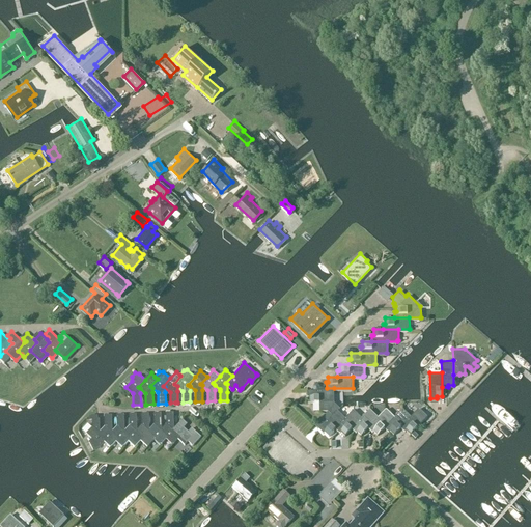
[(334,388),(327,388),(325,388),(307,388),(307,394),(309,394),(309,400),(319,400),(319,409),(328,409),(330,407),(330,399),(334,399),(334,388)]
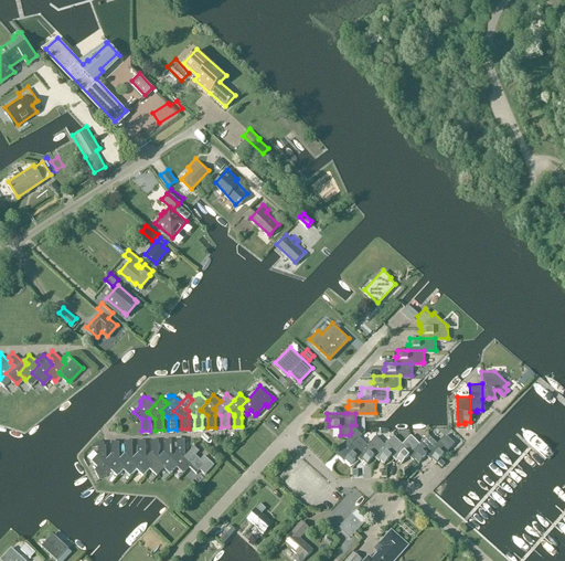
[(356,454),(368,443),(359,434),(361,432),(355,426),(355,425),(351,425),(351,433),(349,435),(353,440),(339,454),(343,458),(345,457),(350,462),(356,454)]
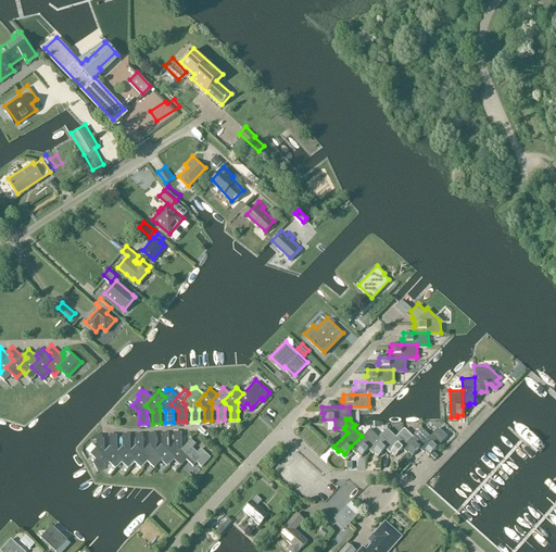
[(379,435),(368,447),(373,451),(374,450),(378,454),(384,447),(395,435),(388,426),(387,427),(379,435)]
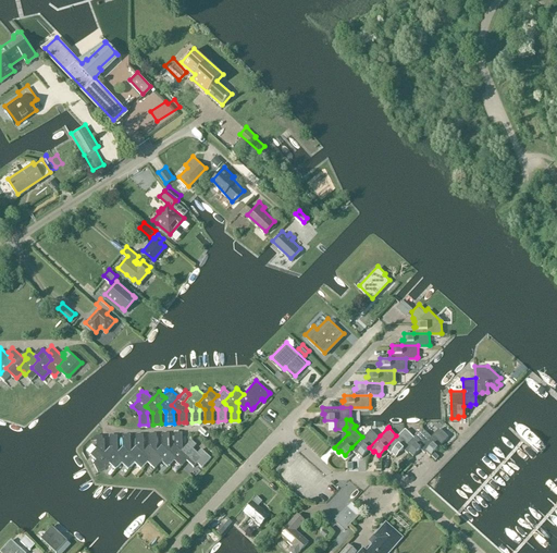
[(396,435),(385,447),(390,452),(392,450),(396,454),(403,446),(413,435),(405,427),(405,428),(396,435)]
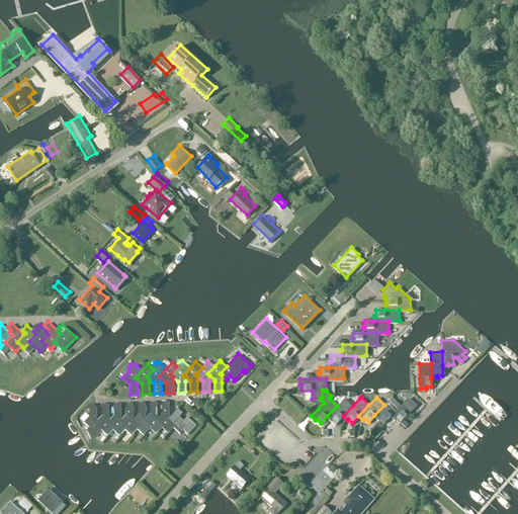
[(384,405),(374,415),(378,419),(379,418),(383,422),(391,415),(401,404),(393,397),(384,405)]
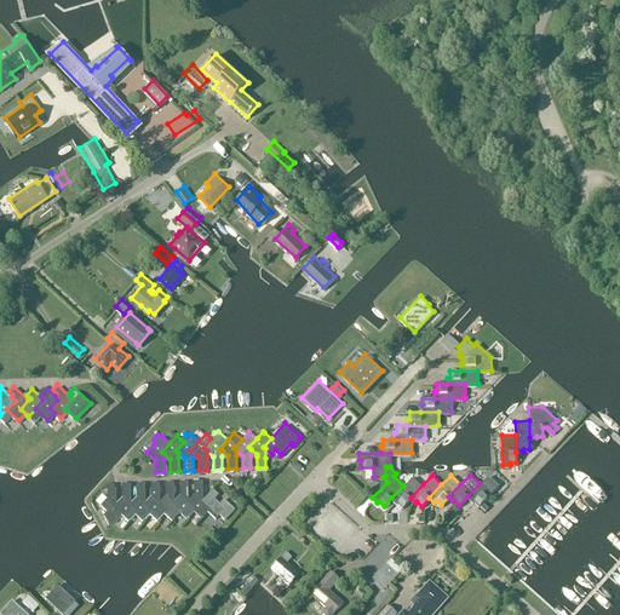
[(480,483),(468,496),(470,500),(472,501),(474,500),(478,505),(498,484),(488,475),(480,483)]
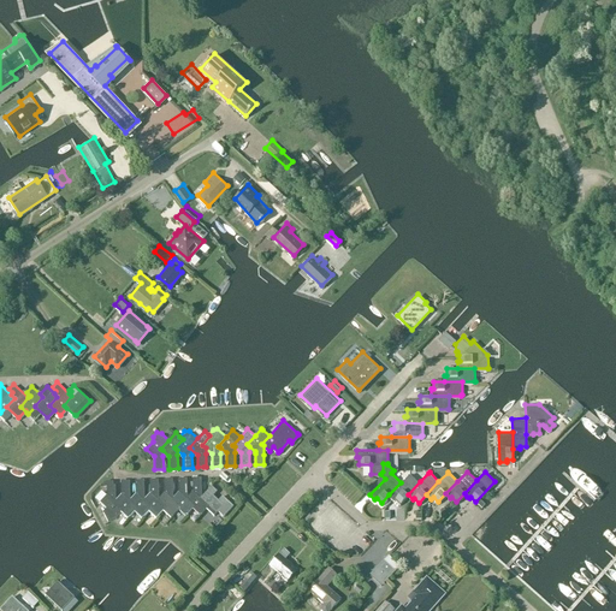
[(401,482),(389,494),(394,499),(395,498),(400,503),(408,494),(420,481),(410,473),(409,473),(401,482)]
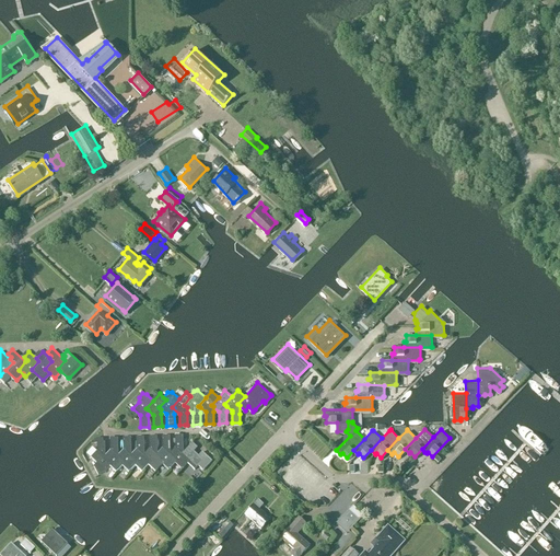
[(171,444),(170,432),(162,433),(163,444),(155,452),(164,460),(164,462),(167,466),(171,465),(175,461),(176,459),(168,452),(171,450),(171,444)]
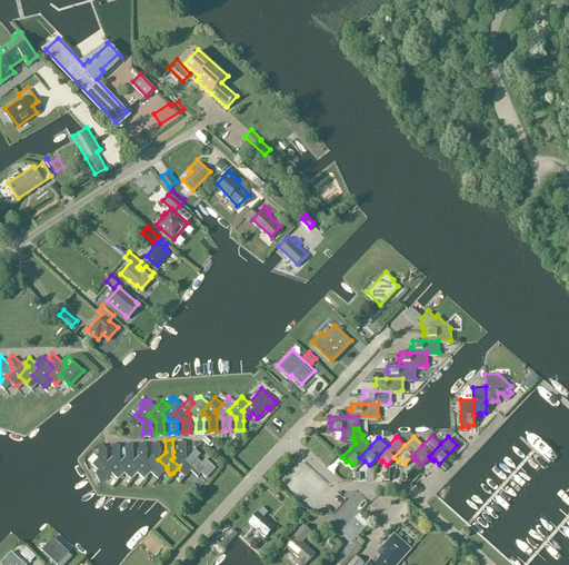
[(183,474),(187,473),(191,468),(192,466),(185,458),(187,456),(187,452),(186,439),(178,439),(178,452),(171,459),(179,466),(178,468),(183,474)]
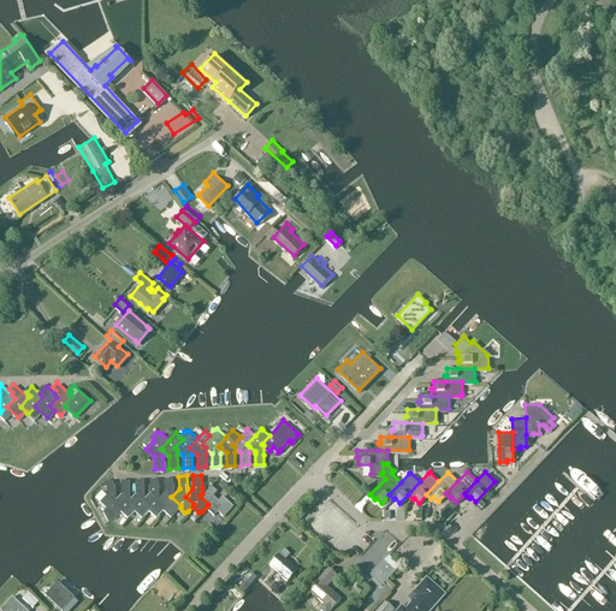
[(158,476),(149,478),(150,490),(142,498),(152,506),(148,509),(157,516),(166,505),(157,498),(159,496),(159,490),(158,476)]
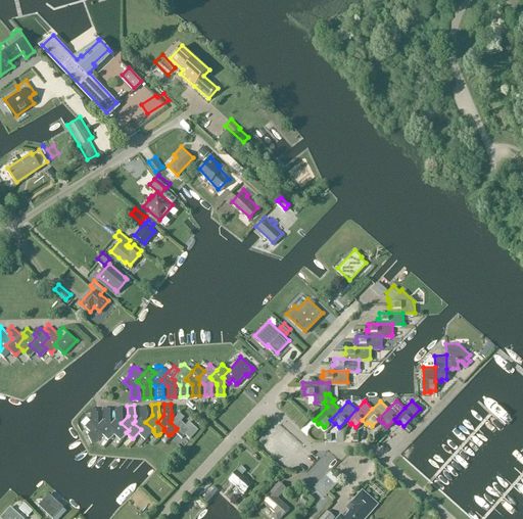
[(147,420),(147,416),(146,405),(139,405),(140,416),(135,421),(133,423),(141,429),(147,435),(153,429),(145,422),(147,420)]
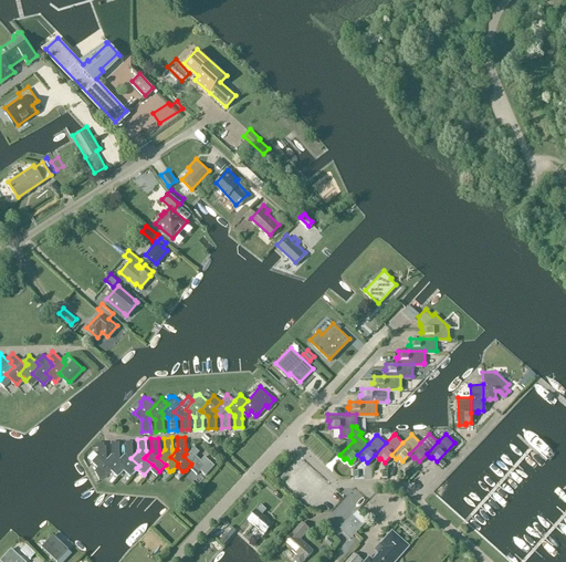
[(119,472),(124,468),(126,466),(118,459),(119,457),(119,451),(119,439),(112,439),(112,451),(106,457),(105,459),(113,467),(111,469),(116,474),(119,472)]
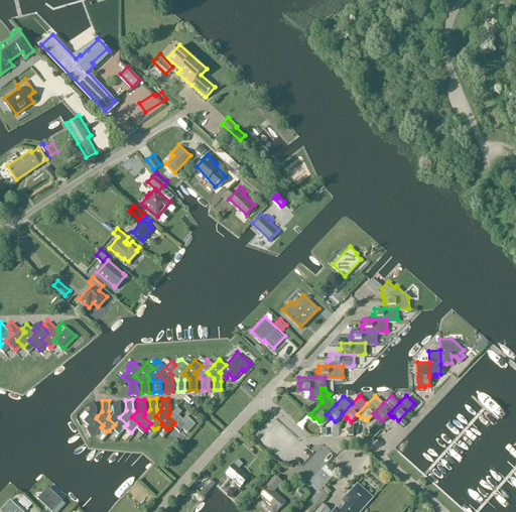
[(119,417),(121,415),(121,410),(121,400),(113,400),(114,411),(110,415),(109,416),(108,418),(115,424),(113,426),(118,431),(121,430),(124,426),(127,424),(119,417)]
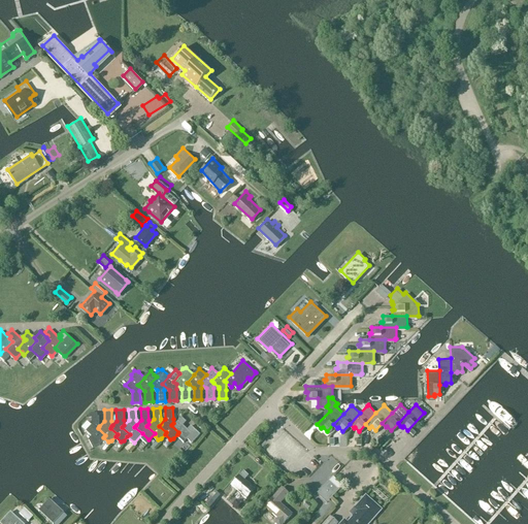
[(89,437),(93,445),(100,441),(103,437),(105,435),(98,428),(99,426),(99,421),(99,414),(97,414),(97,411),(89,411),(90,416),(92,416),(92,422),(86,428),(91,433),(89,437)]
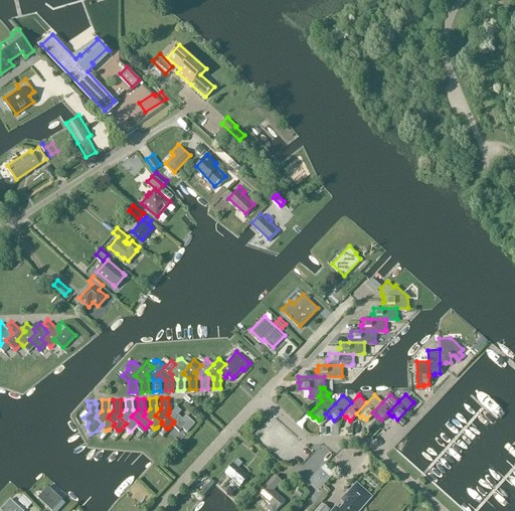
[(174,421),(173,423),(179,430),(182,426),(187,431),(195,420),(186,412),(183,416),(178,412),(182,408),(177,404),(167,414),(174,421)]
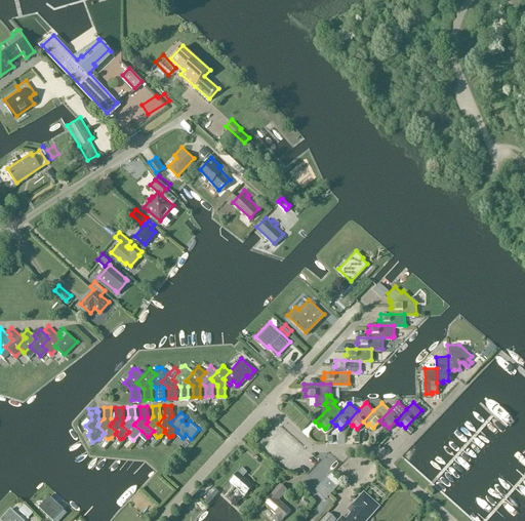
[(243,474),(245,472),(249,467),(244,462),(240,467),(229,479),(245,493),(253,484),(243,474)]
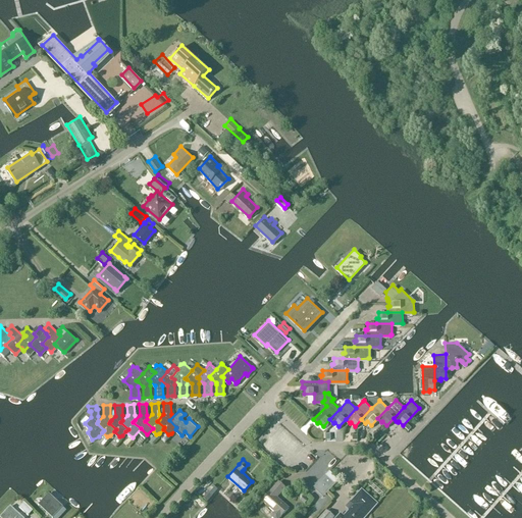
[(325,472),(334,481),(338,477),(329,468),(325,472)]
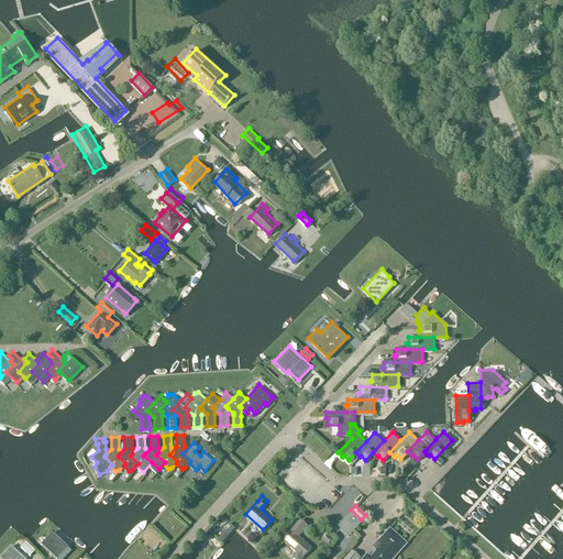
[(346,514),(356,524),(361,519),(351,510),(346,514)]
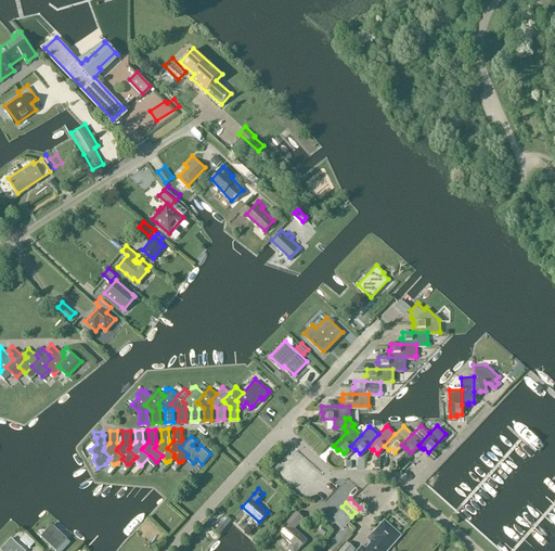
[(337,511),(348,521),(351,516),(341,507),(337,511)]
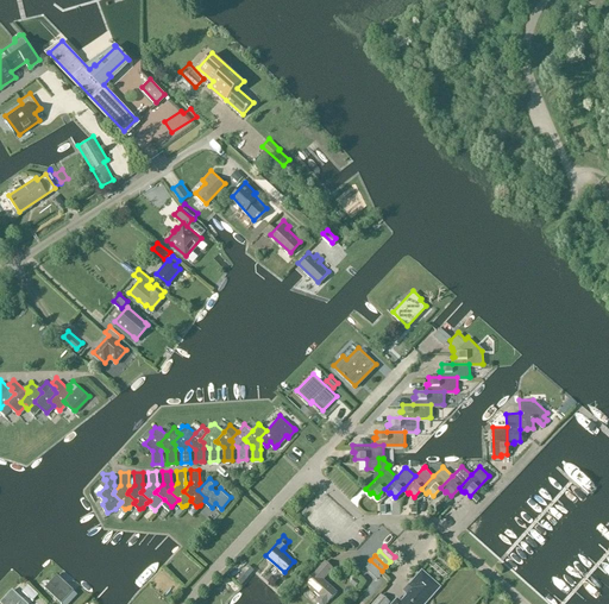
[(325,559),(318,566),(306,580),(320,593),(316,597),(316,599),(321,603),(324,603),(327,599),(337,589),(322,577),(332,566),(325,559)]
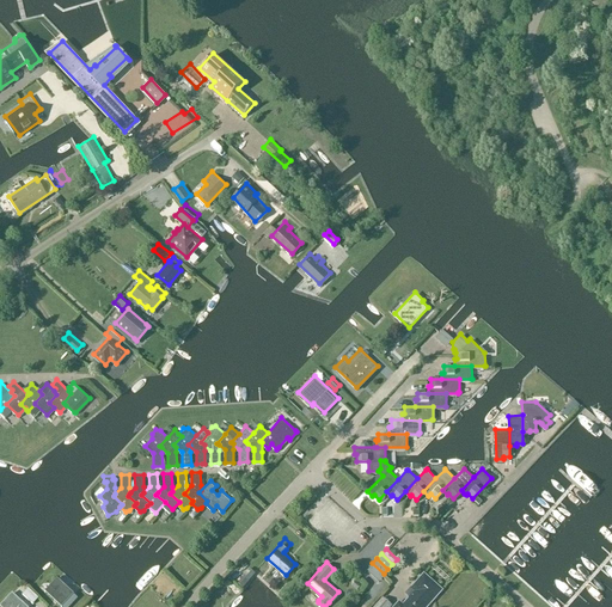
[(384,574),(372,563),(367,568),(379,578),(384,574)]
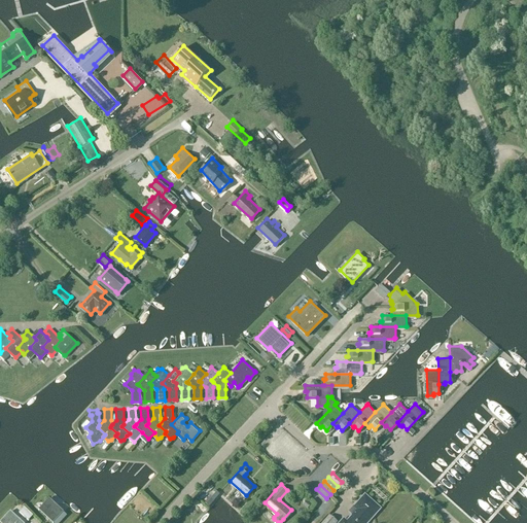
[(343,517),(338,522),(363,522),(380,506),(364,492),(350,509),(353,512),(346,519),(343,517)]
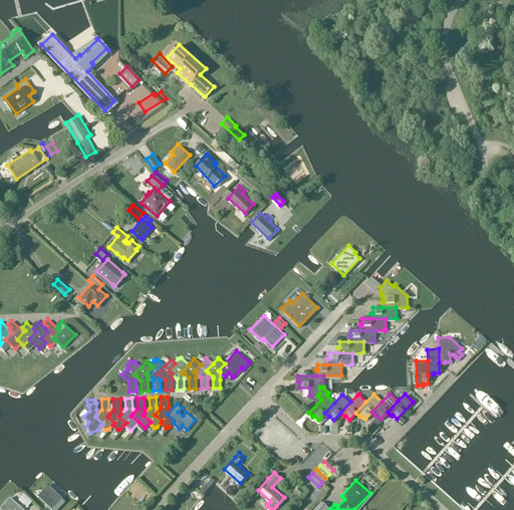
[(62,496),(48,483),(37,494),(51,507),(54,509),(55,509),(65,500),(62,496)]
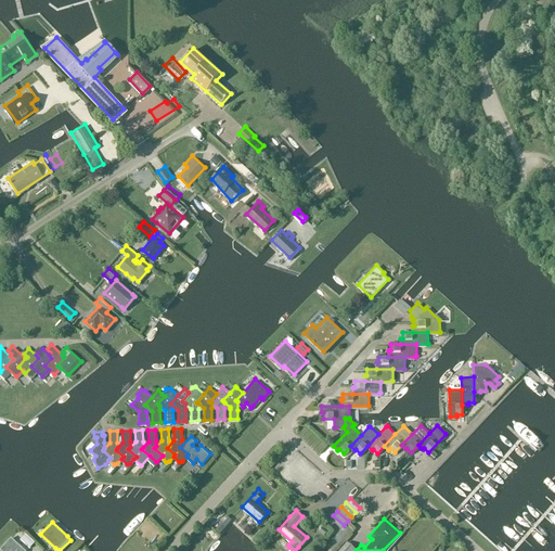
[(35,540),(25,530),(20,537),(29,546),(35,540)]
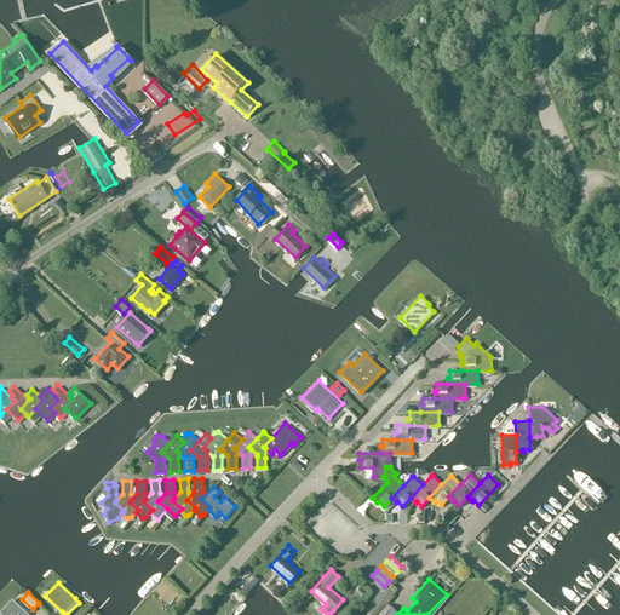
[(451,595),(443,602),(449,609),(457,602),(451,595)]
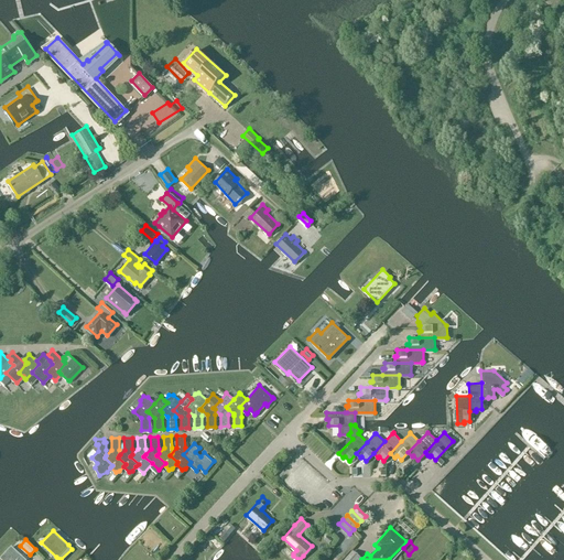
[(0,556),(4,559),(24,559),(26,559),(11,544),(0,556)]
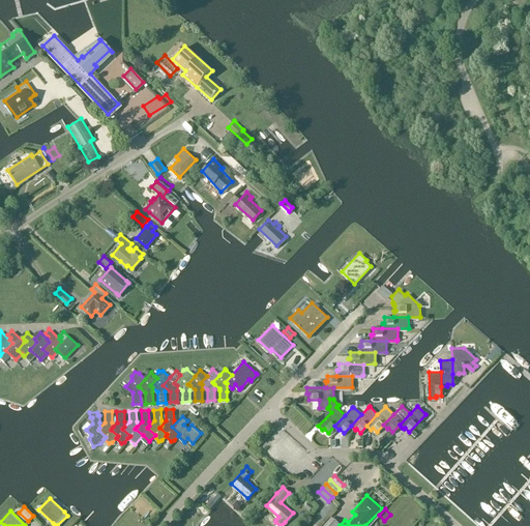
[(331,515),(321,525),(334,525),(340,522),(331,515)]
